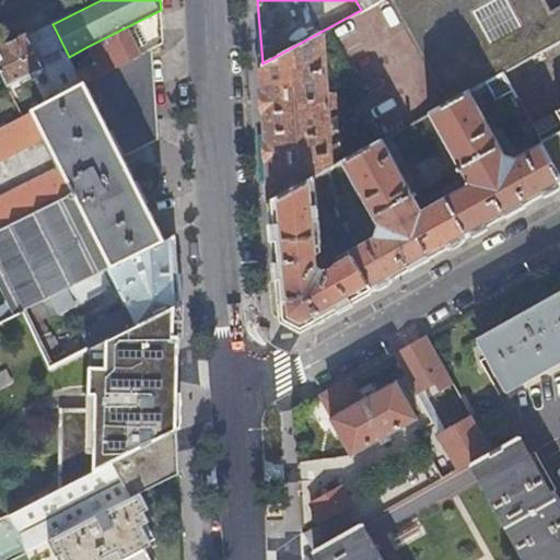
[(356,0),(361,10),(378,0),(356,0)]
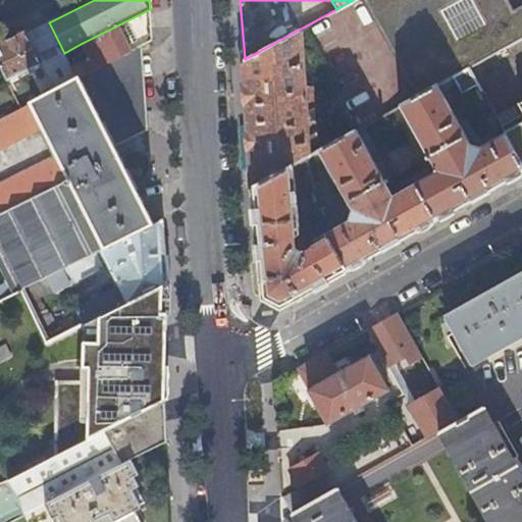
[(364,0),(386,41),(462,0),(364,0)]
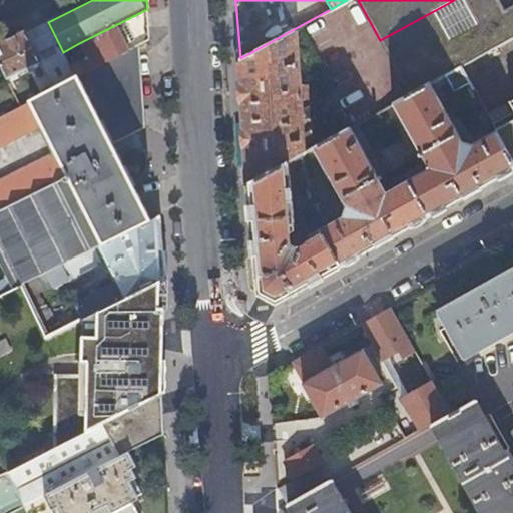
[(394,67),(503,5),(500,0),(454,0),(380,40),(394,67)]
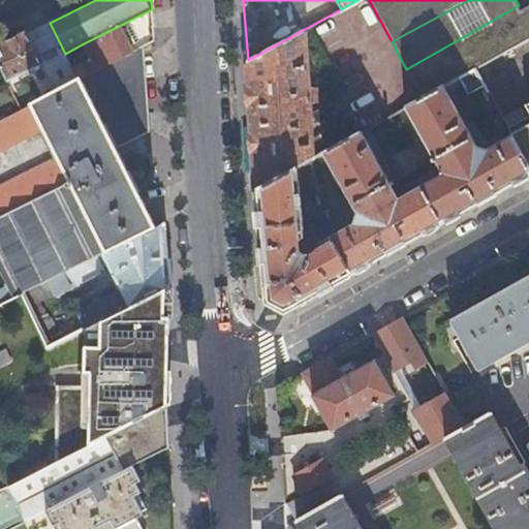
[(528,2),(520,7),(519,5),(406,69),(422,96),(443,84),(445,83),(459,75),(474,66),(528,36),(528,2)]
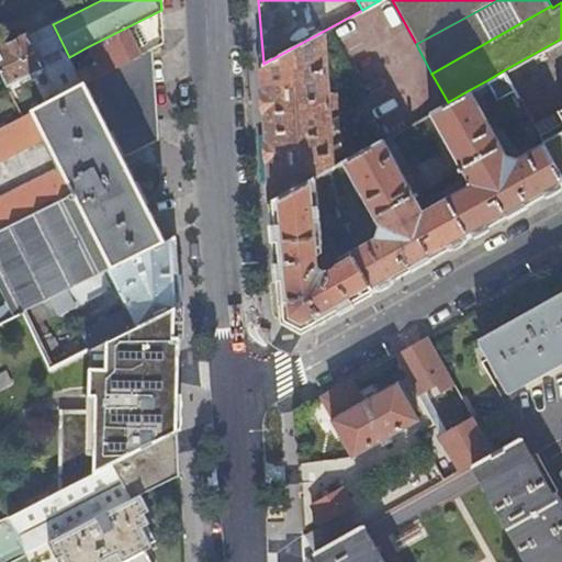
[(152,51),(164,45),(160,40),(164,37),(161,10),(87,47),(99,69),(80,79),(83,87),(86,86),(152,51)]
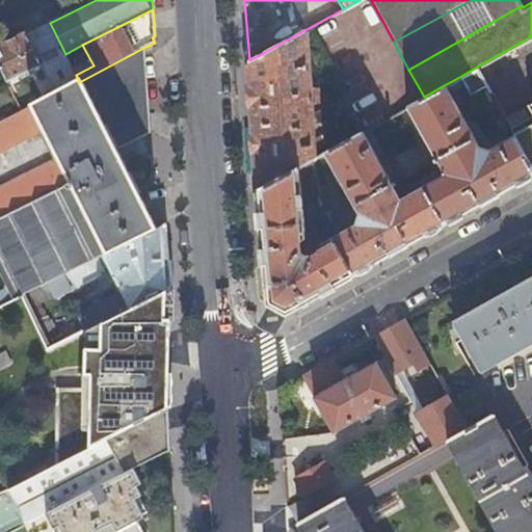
[(55,94),(79,82),(76,75),(65,54),(50,23),(0,47),(0,67),(7,82),(42,65),(55,94)]
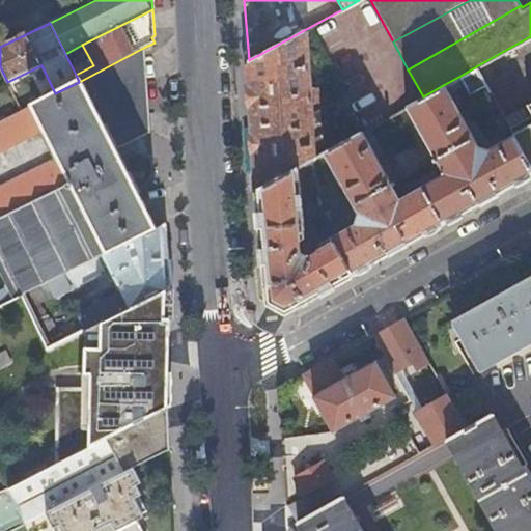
[(306,29),(249,60),(257,188),(304,162),(310,159),(313,157),(312,140),(310,112),(310,102),(319,101),(318,87),(309,87),(306,29)]
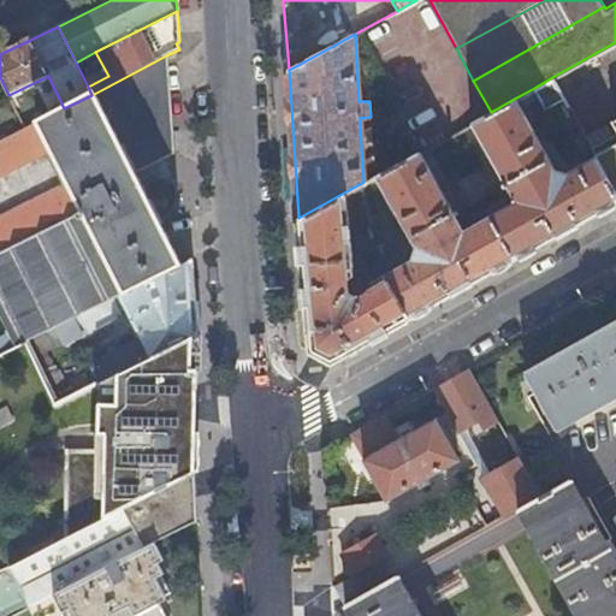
[(166,55),(94,94),(135,173),(167,157),(166,55)]
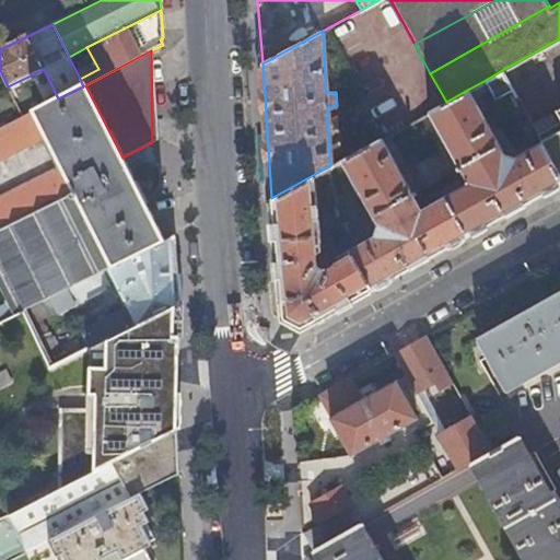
[(512,88),(502,70),(486,80),(494,97),(512,88)]
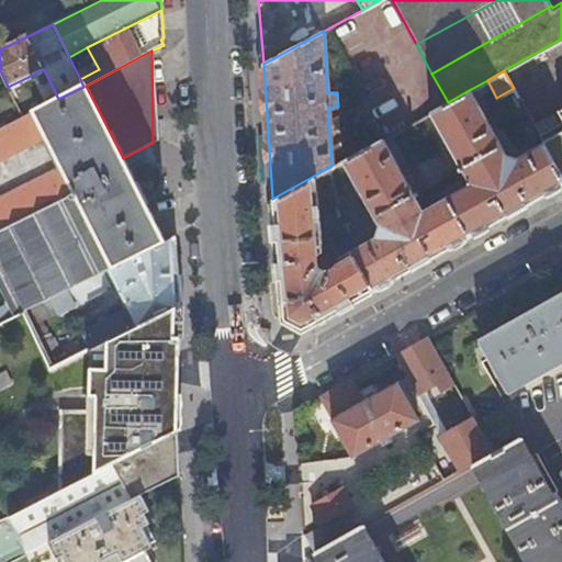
[(77,191),(116,267),(166,242),(123,158),(86,86),(83,87),(58,99),(36,111),(48,135),(65,166),(77,191)]
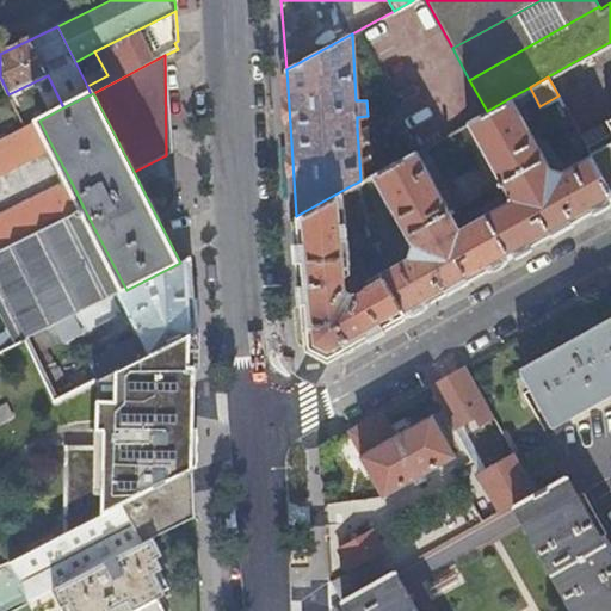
[(511,258),(610,201),(610,192),(591,154),(563,170),(560,178),(549,174),(551,167),(512,97),(487,111),(468,121),(511,198),(486,213),(511,258)]
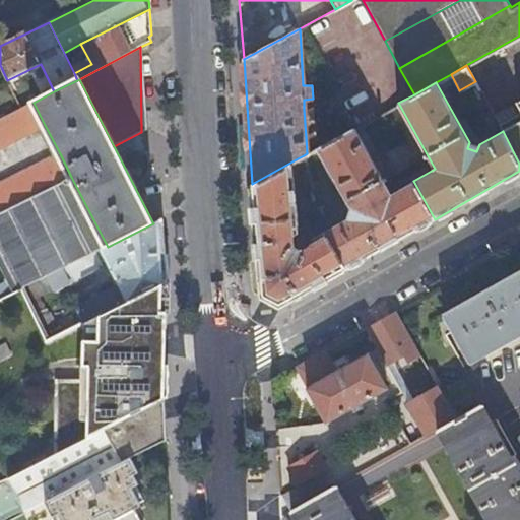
[(338,94),(304,110),(306,137),(347,111),(338,94)]
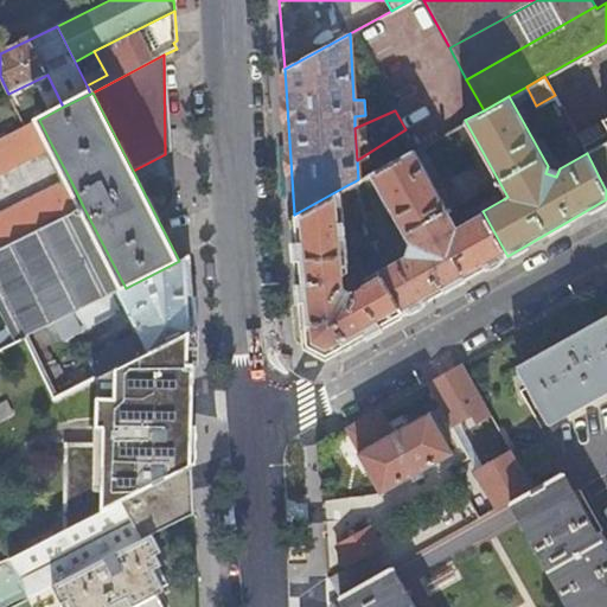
[(606,117),(576,135),(586,151),(587,153),(606,191),(606,117)]
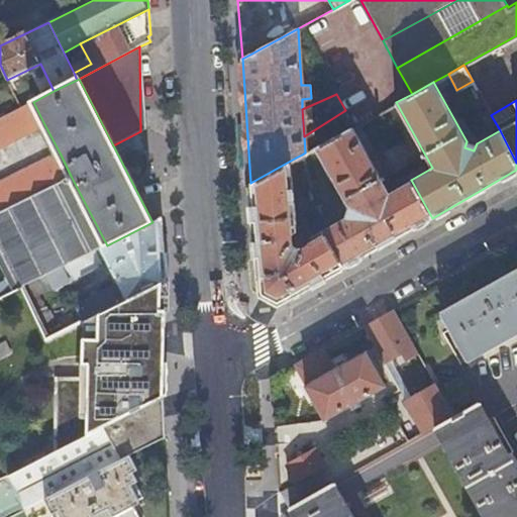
[(0,147),(44,124),(33,102),(0,118),(0,147)]
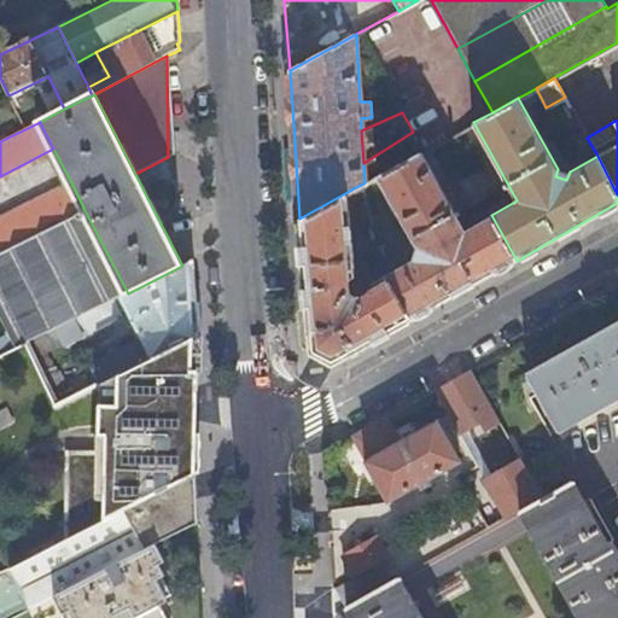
[(596,153),(587,138),(586,135),(578,140),(589,157),(596,153)]
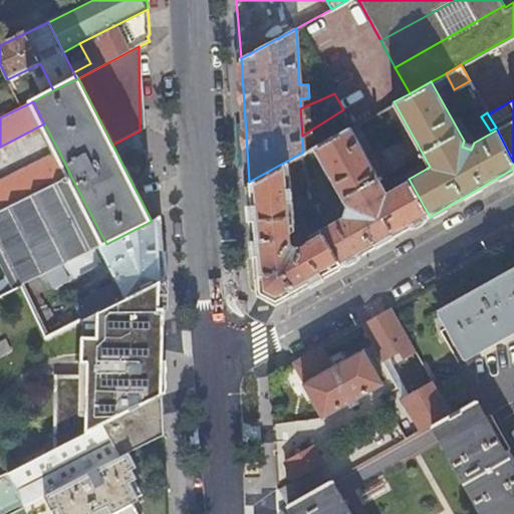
[(320,228),(341,265),(430,217),(409,179),(388,191),(350,125),(306,150),(310,157),(317,154),(346,206),(353,207),(351,217),(343,215),(320,228)]
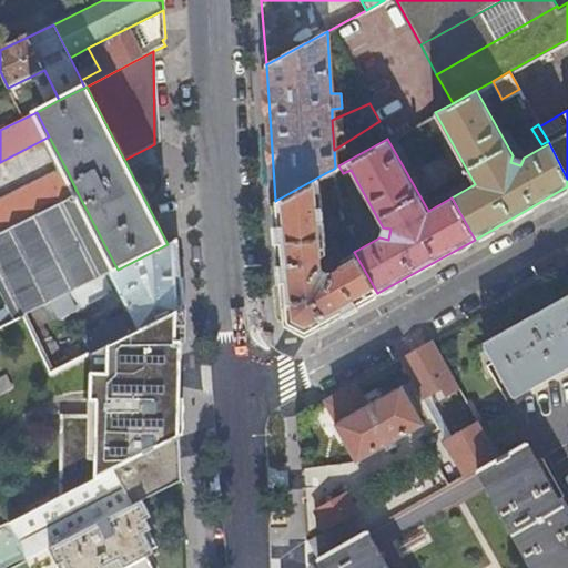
[(0,232),(78,193),(66,168),(0,201),(0,232)]
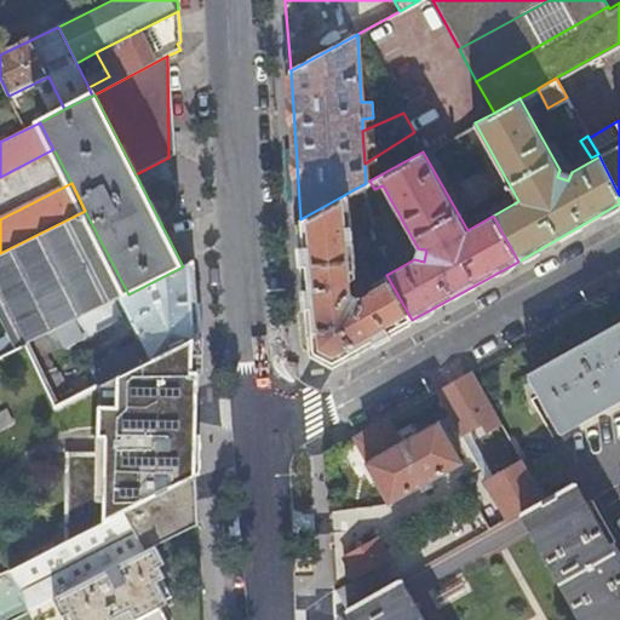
[(355,189),(300,219),(313,352),(333,363),(412,320),(386,275),(371,283),(371,292),(361,297),(352,293),(351,280),(357,277),(350,201),(356,199),(355,189)]
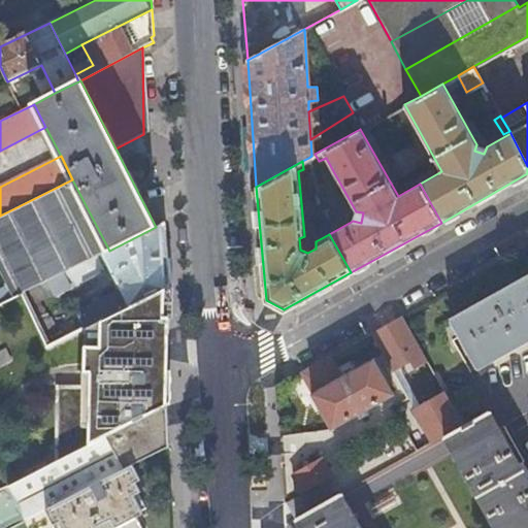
[(72,179),(0,216),(0,271),(7,287),(13,298),(25,293),(51,281),(97,257),(104,253),(109,251),(72,179)]
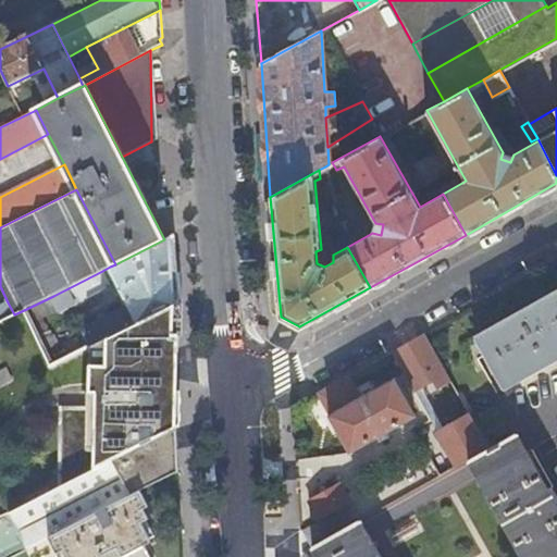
[(83,333),(89,346),(109,337),(178,302),(174,235),(164,239),(115,264),(110,267),(128,305),(82,330),(83,333)]
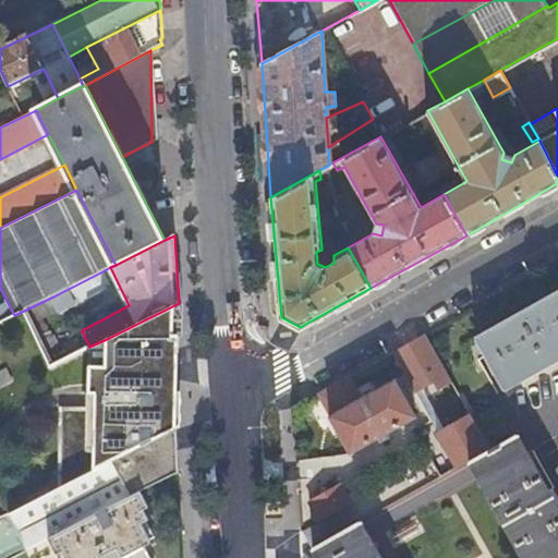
[(102,271),(53,296),(60,311),(61,313),(111,288),(102,271)]
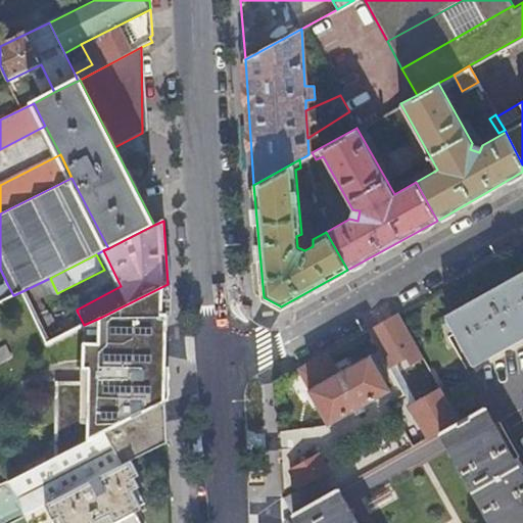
[(472,366),(522,336),(522,274),(444,319),(472,366)]
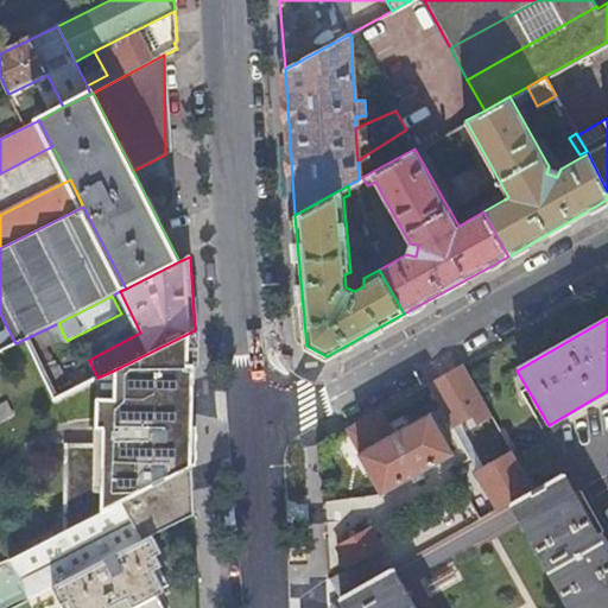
[(58,323),(29,337),(36,352),(49,346),(65,339),(58,323)]
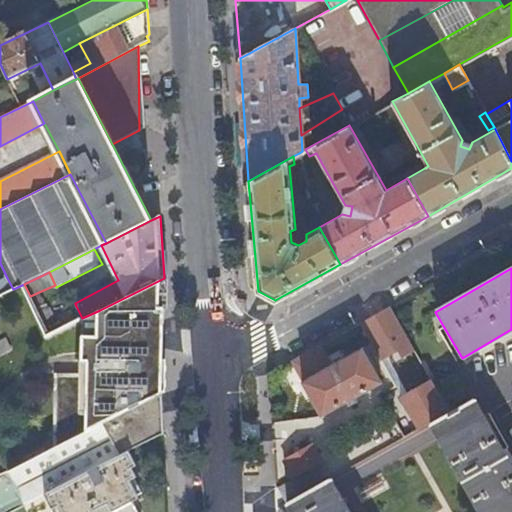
[(0,295),(13,289),(7,278),(0,281),(0,295)]
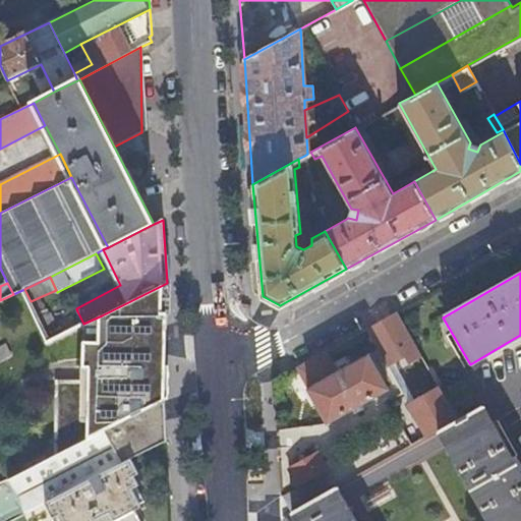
[(167,283),(102,315),(102,335),(87,335),(85,358),(92,358),(92,368),(90,436),(164,399),(167,283)]
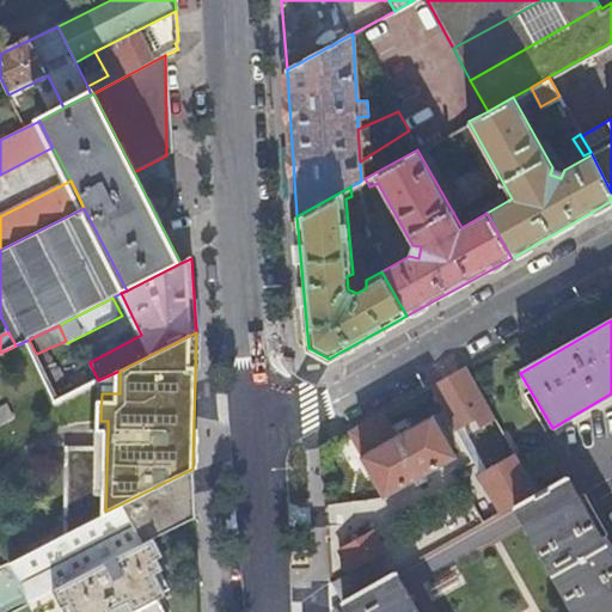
[(49,348),(36,354),(51,386),(67,378),(61,366),(59,367),(49,348)]
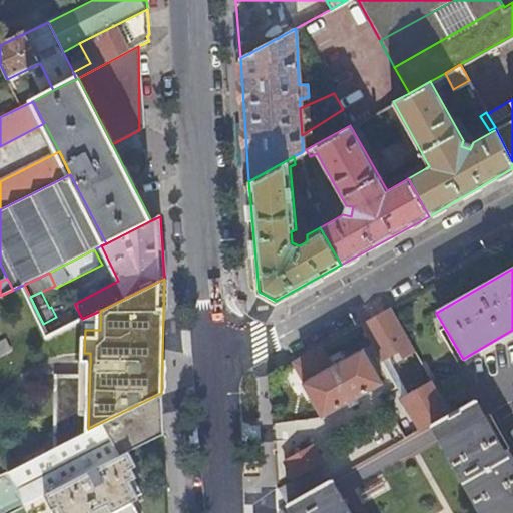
[(56,317),(43,324),(49,336),(82,319),(76,307),(56,317)]
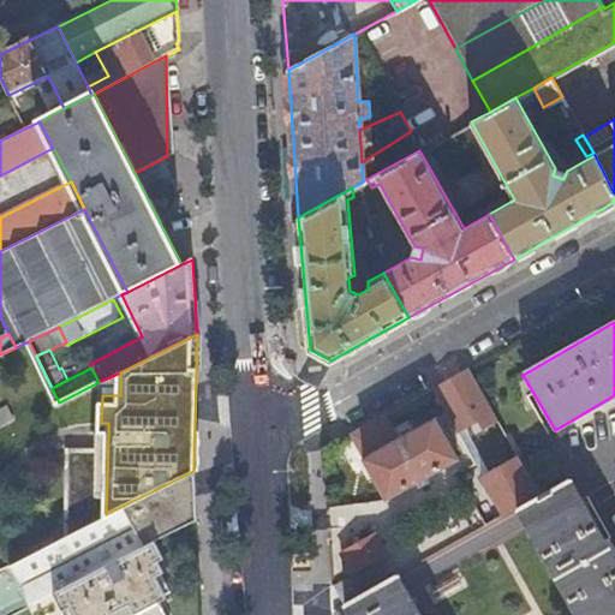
[(0,408),(0,427),(12,422),(6,407),(0,408)]
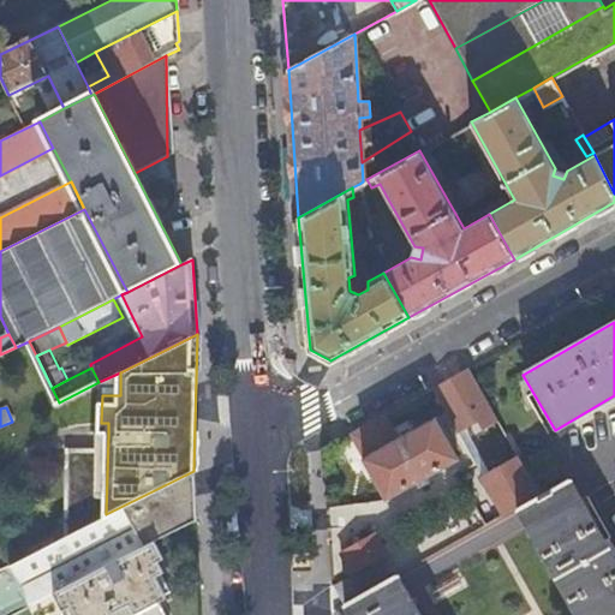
[(384,499),(457,459),(434,418),(362,458),(384,499)]
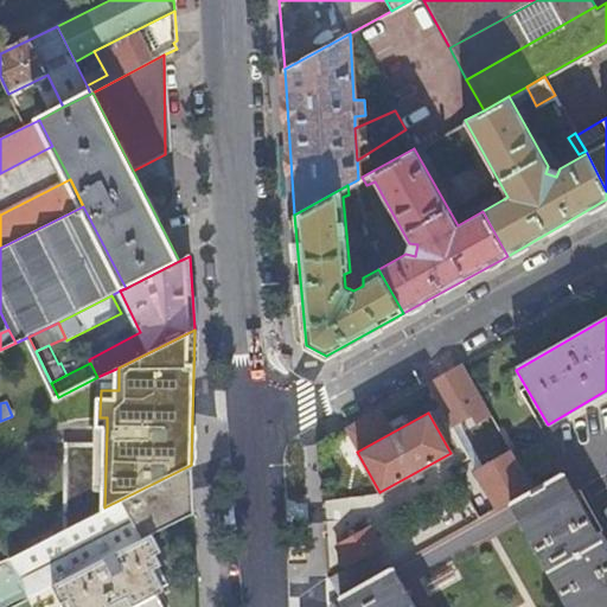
[(473,471),(496,510),(510,502),(532,489),(510,449),(473,471)]
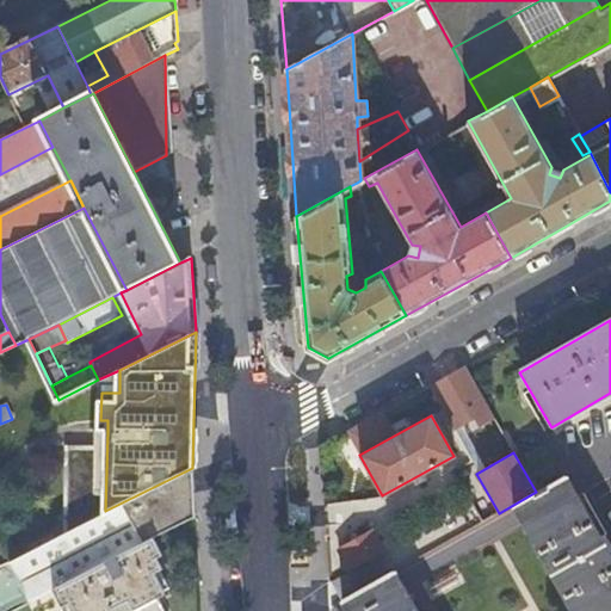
[(105,511),(8,560),(28,599),(53,587),(153,537),(154,538),(195,517),(193,495),(192,468),(105,511)]
